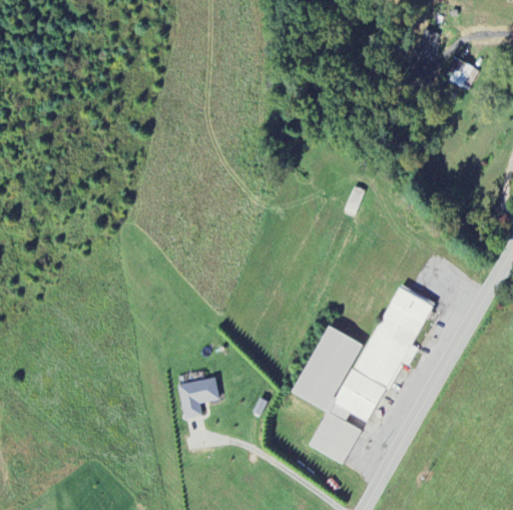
[(416,53),(430,58),(439,33),(425,28),(416,53)]
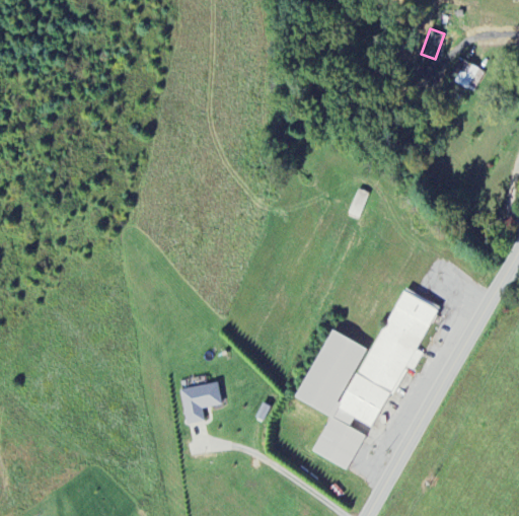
[(477,67),(458,58),(449,78),(468,87),(477,67)]
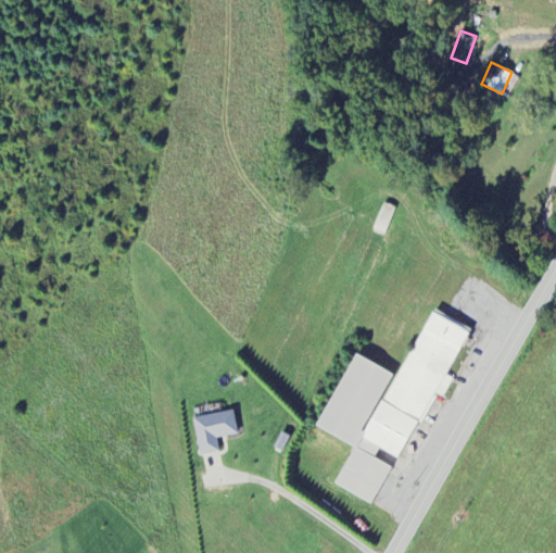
[(373,229),(384,234),(395,205),(383,201),(373,229)]
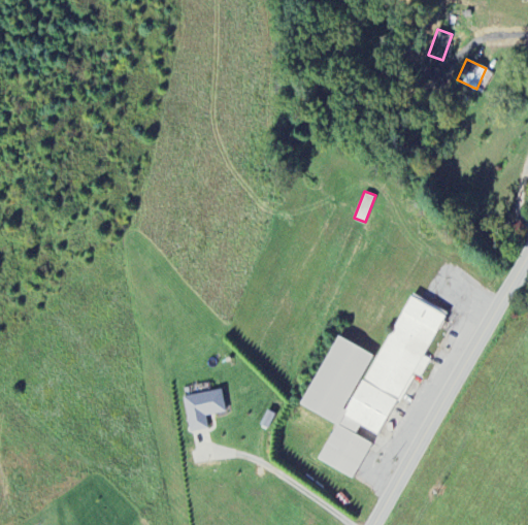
[(301,405),(336,423),(318,459),(354,477),(371,441),(355,433),(360,424),(381,435),(413,372),(421,376),(430,358),(425,355),(447,310),(407,291),(375,355),(335,335),(301,405)]
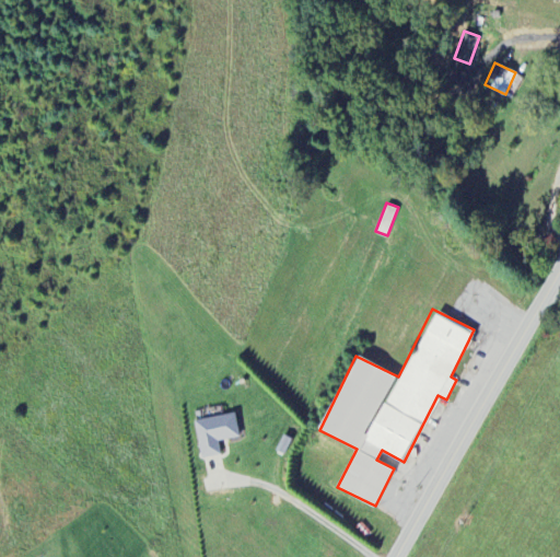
[(194,420),(201,457),(221,453),(218,440),(240,436),(235,412),(194,420)]
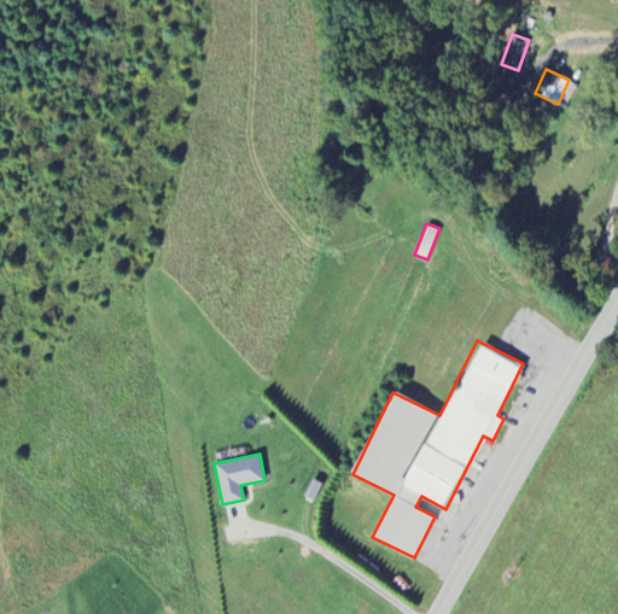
All buildings are outlined.
